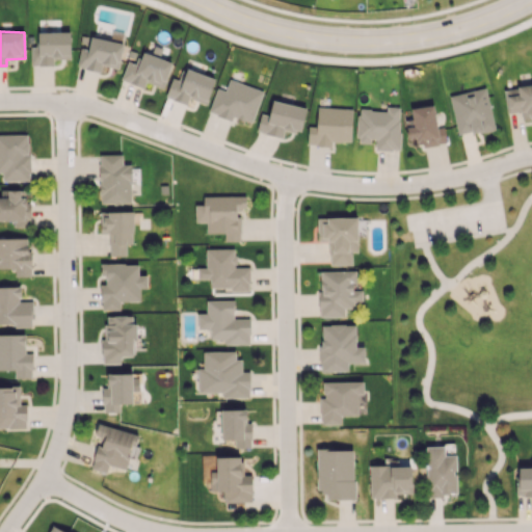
[(71,58),(70,31),(37,32),(37,46),(30,46),(31,65),(53,65),(53,58),(71,58)]
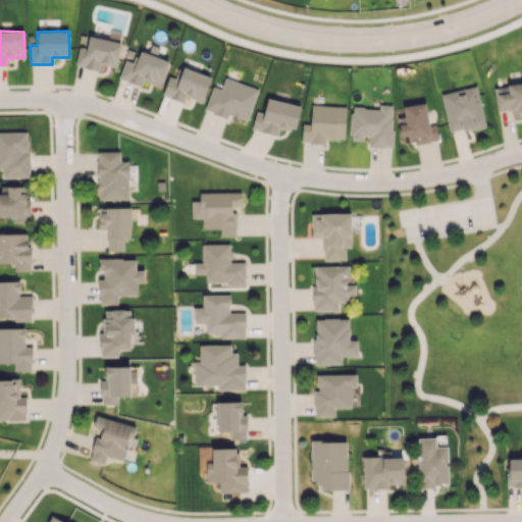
[(79,47),(75,65),(98,70),(100,64),(115,67),(121,40),(111,38),(111,39),(90,34),(87,48),(79,47)]
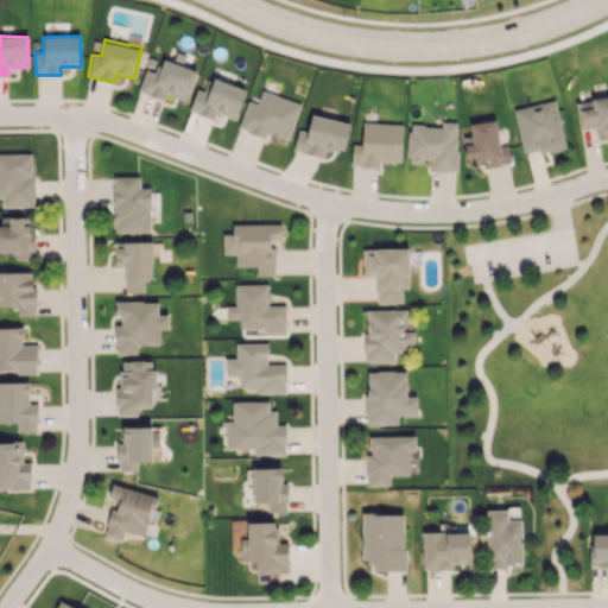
[(166,94),(187,101),(196,71),(160,58),(156,73),(146,69),(138,92),(164,101),(166,94)]
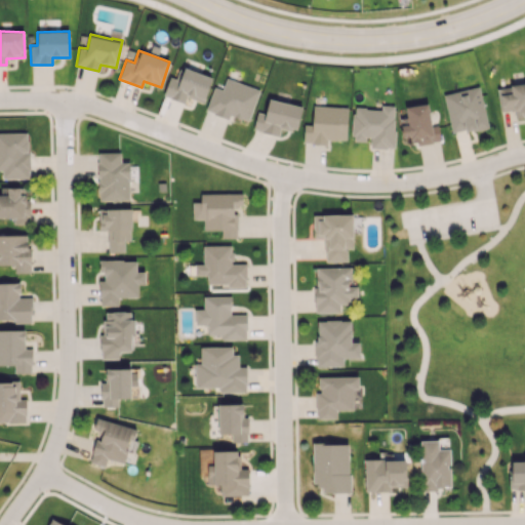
[(211,77),(182,67),(176,79),(169,76),(163,95),(185,103),(187,97),(203,103),(211,77)]
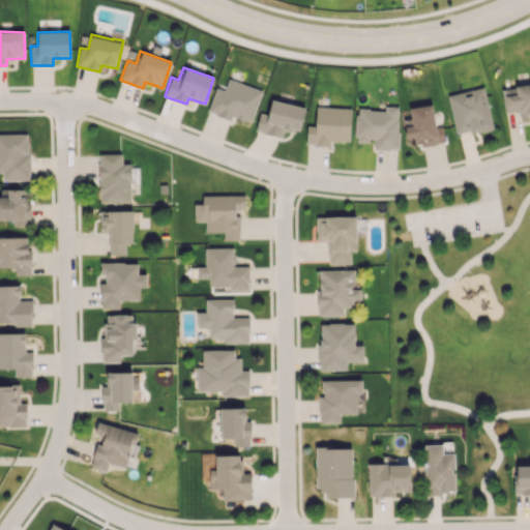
[(251,122),(262,90),(228,79),(225,90),(216,87),(207,112),(230,120),(232,116),(251,122)]
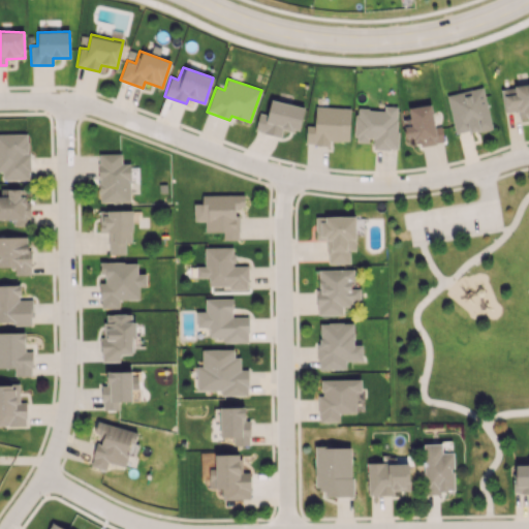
[(517,111),(519,119),(528,117),(528,84),(500,88),(503,113),(517,111)]
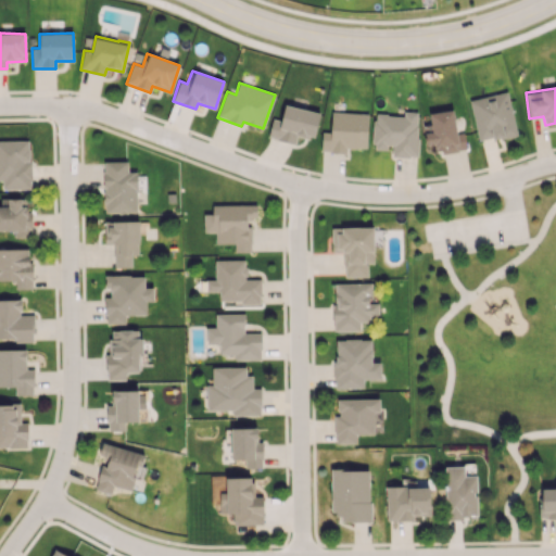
[(517,134),(507,91),(469,100),(479,142),(517,134)]
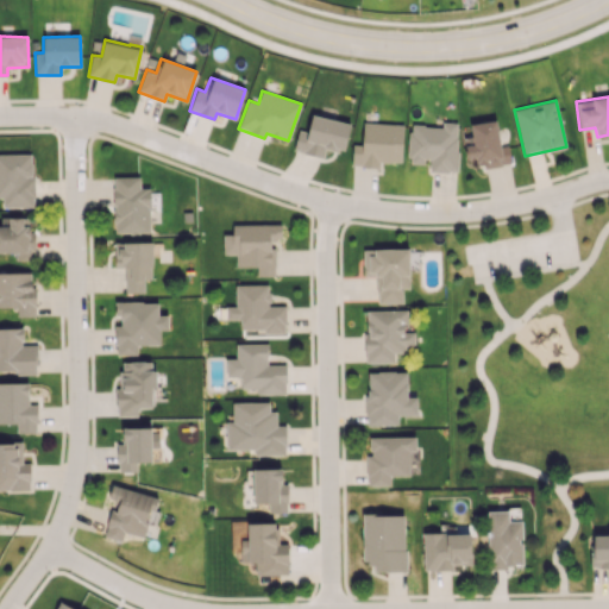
[(350,123),(312,114),(308,132),(297,130),(294,151),(324,157),(325,148),(344,152),(350,123)]
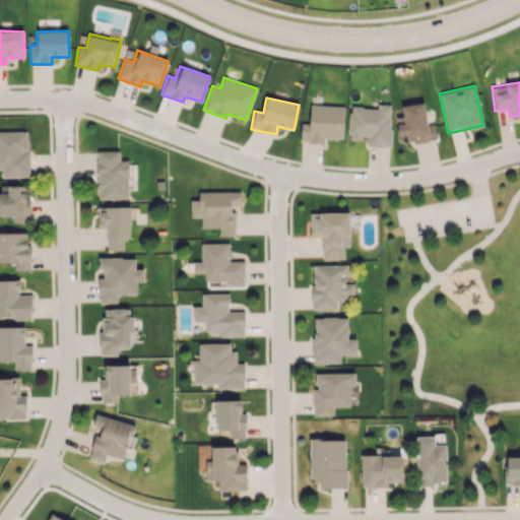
[(434,123),(427,124),(424,103),(401,106),(402,117),(396,118),(398,136),(406,135),(407,143),(436,139),(434,123)]
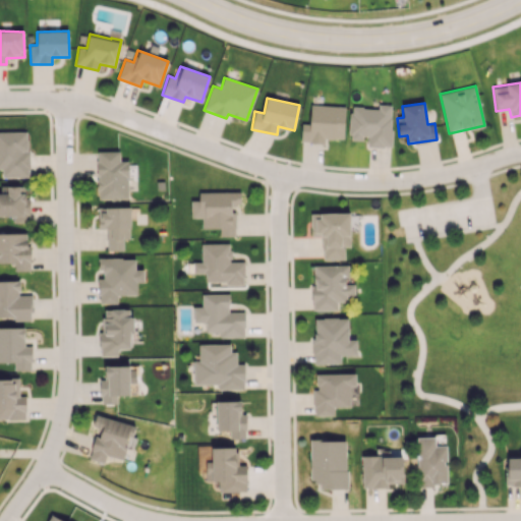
[(392,105),(378,104),(378,108),(350,107),(349,139),(365,140),(365,147),(391,147),(392,105)]
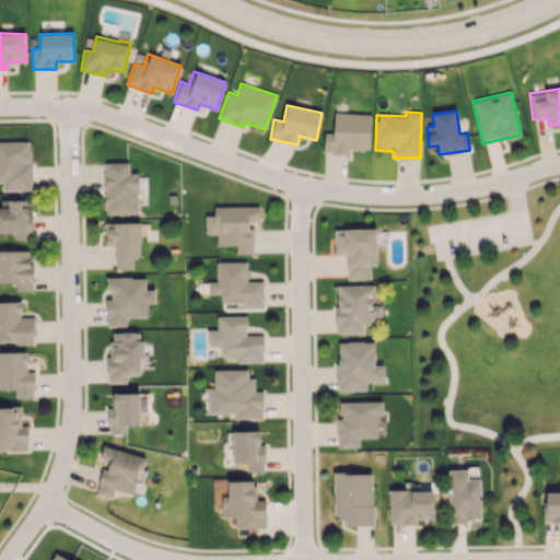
[(369,149),(371,114),(334,113),(333,133),(324,132),(324,152),(349,154),(349,149),(369,149)]
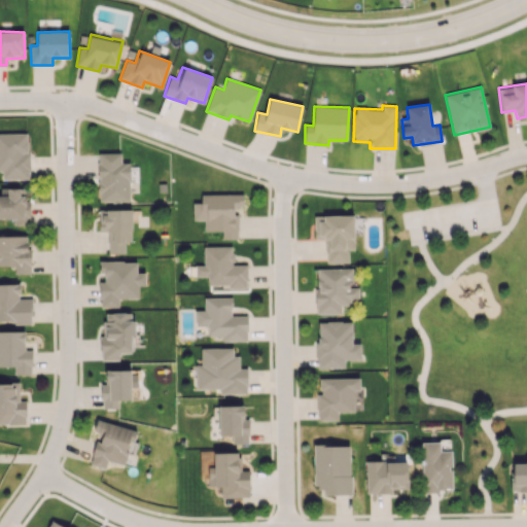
[(0,133),(0,171),(2,171),(2,179),(29,179),(29,133),(0,133)]
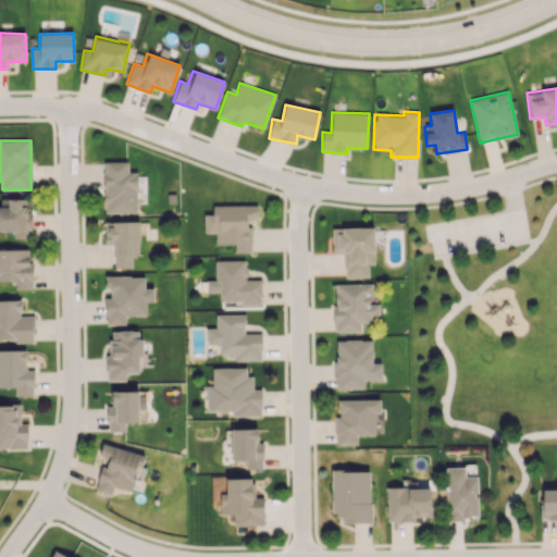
[(137,172),(128,172),(127,161),(103,161),(104,213),(137,212),(137,172)]
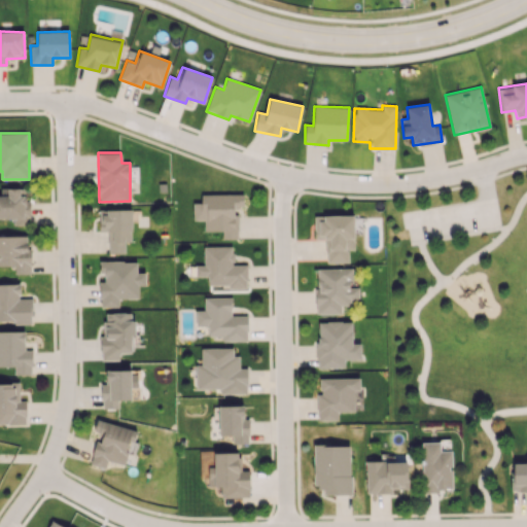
[(0,218),(13,218),(13,224),(30,224),(30,200),(25,200),(25,188),(0,188),(0,196),(0,195),(0,218)]
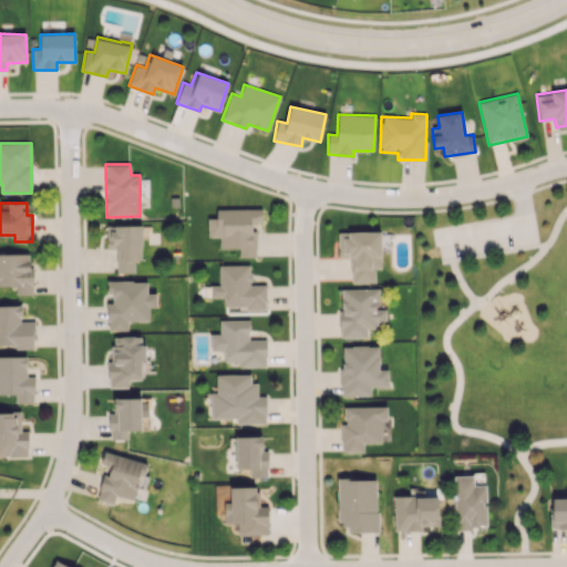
[(207,237),(219,237),(219,248),(238,248),(238,257),(255,257),(255,223),(261,223),(261,208),(216,208),(216,218),(207,218),(207,237)]
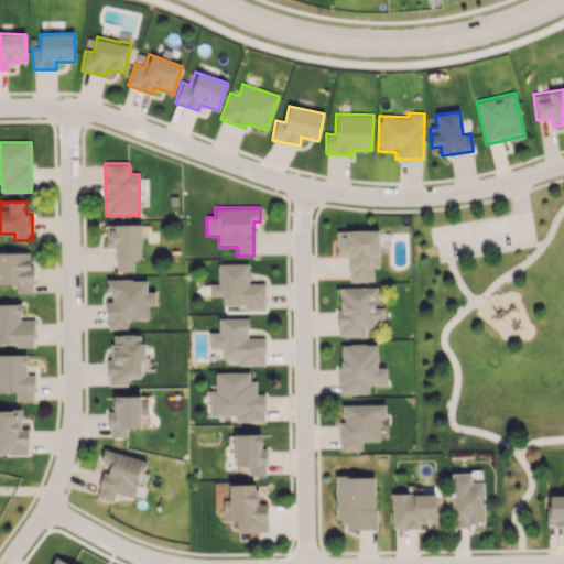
[(133,271),(133,259),(141,258),(140,224),(106,225),(106,247),(115,247),(116,271),(133,271)]
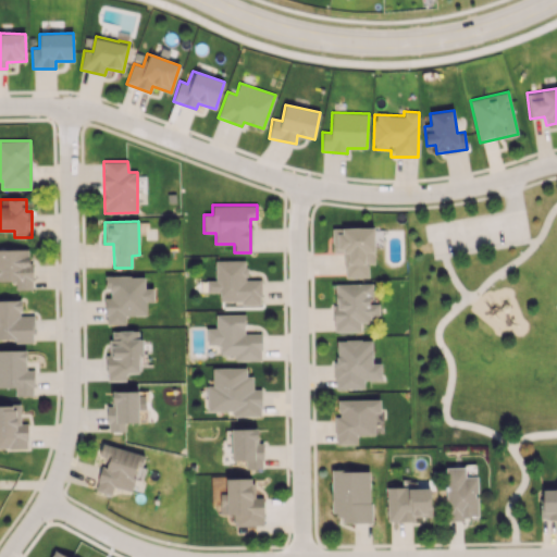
[(374,263),(373,226),(332,227),(332,252),(344,251),(345,277),(368,277),(368,263),(374,263)]
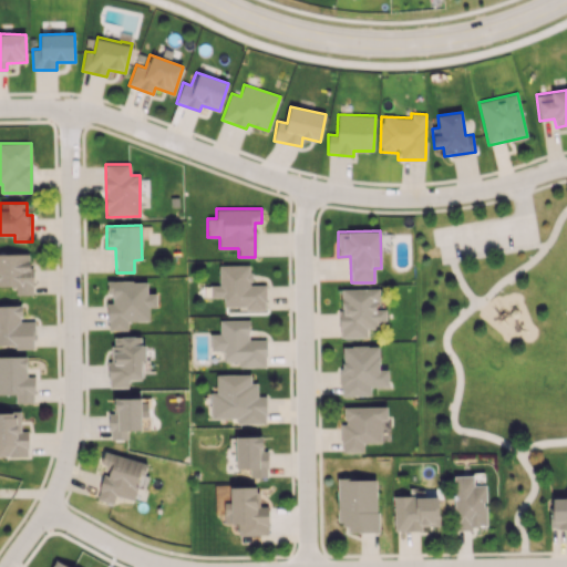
[(0,254),(0,286),(16,286),(16,295),(32,295),(32,254),(0,254)]
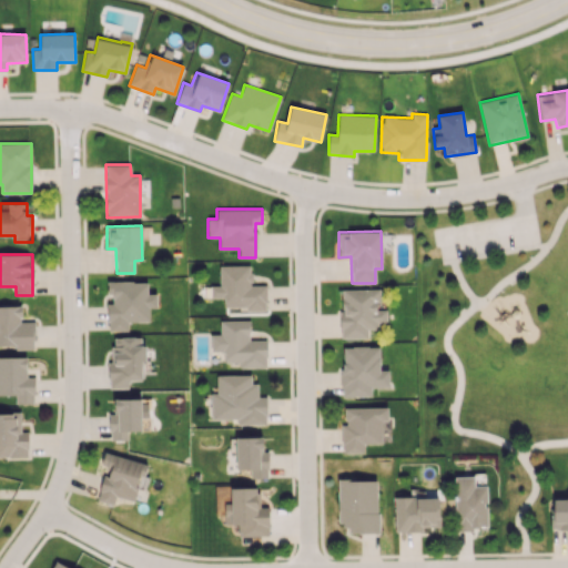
[(266,285),(252,285),(251,265),(220,265),(220,285),(210,285),(211,298),(223,297),(224,307),(245,306),(245,311),(266,311),(266,285)]
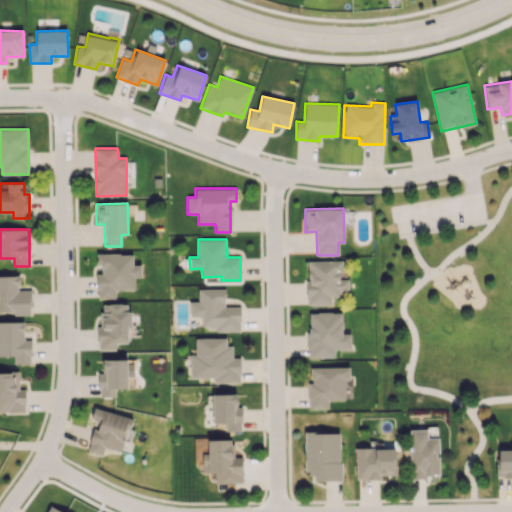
[(134,290),(134,277),(141,277),(141,265),(133,265),(133,253),(97,254),(97,265),(98,265),(98,298),(115,298),(115,290),(134,290)]
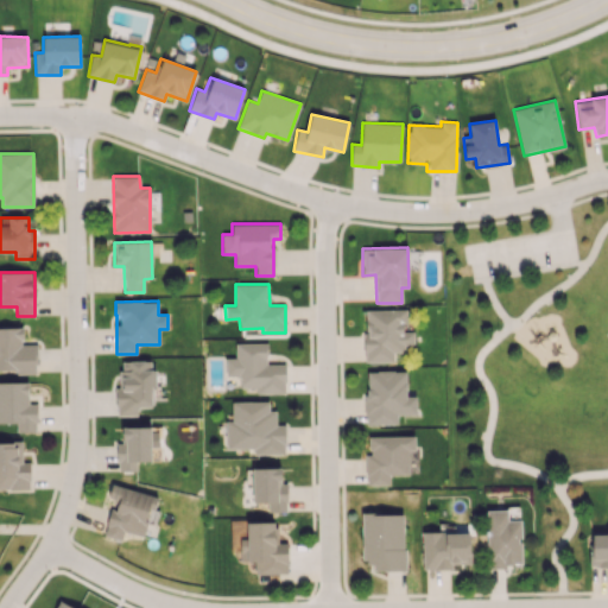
[(366,362),(393,361),(393,353),(404,352),(404,346),(413,346),(413,331),(405,331),(405,309),(365,310),(366,362)]
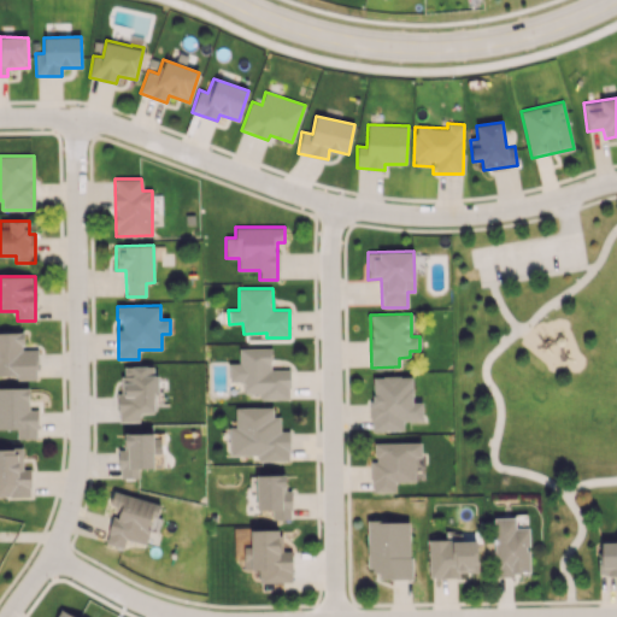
[(23,331),(0,331),(0,377),(36,377),(36,350),(23,350),(23,331)]
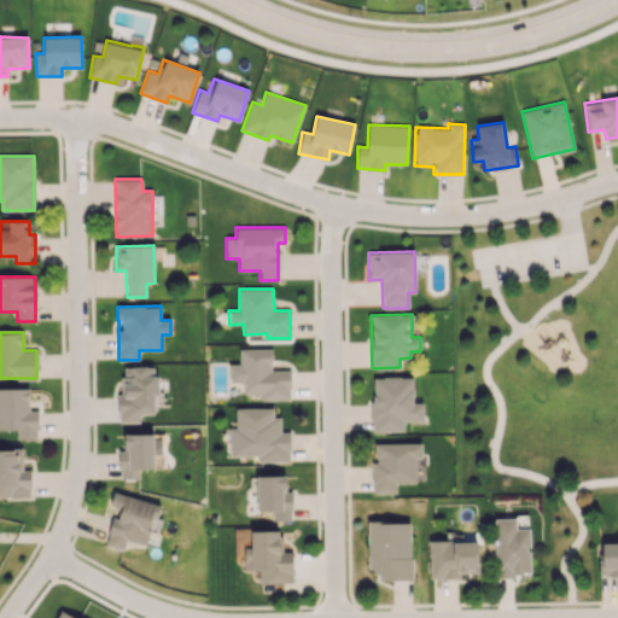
[(239,349),(239,363),(229,363),(229,383),(244,383),(245,394),(261,394),(261,400),(290,400),(290,369),(272,369),(272,348),(239,349)]
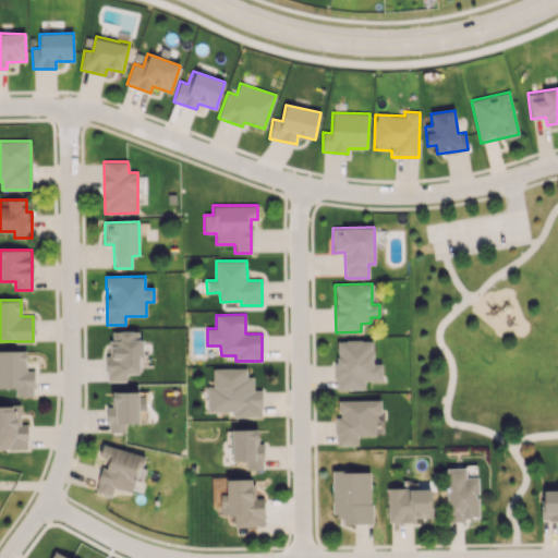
[(140,373),(138,355),(142,355),(142,330),(110,331),(110,355),(107,355),(107,381),(126,381),(126,374),(140,373)]
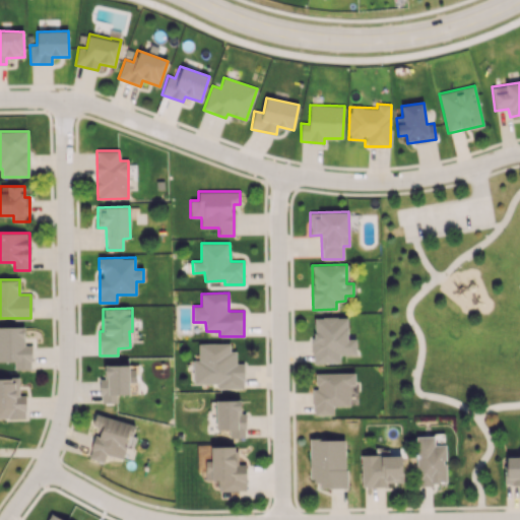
[(347,317),(313,317),(313,363),(339,363),(339,354),(355,354),(356,338),(347,338),(347,317)]
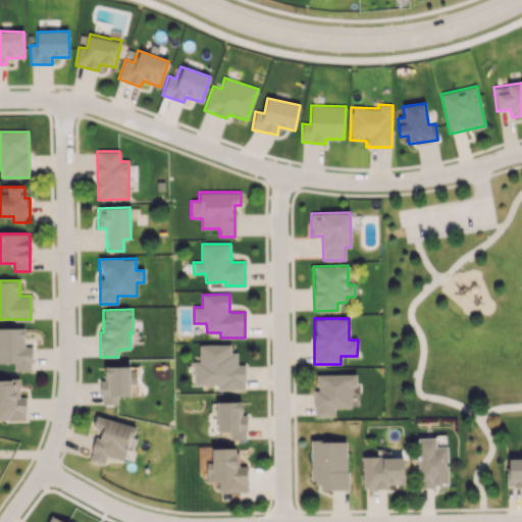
[(32,347),(24,347),(24,327),(0,327),(0,363),(14,363),(14,371),(32,371),(32,347)]
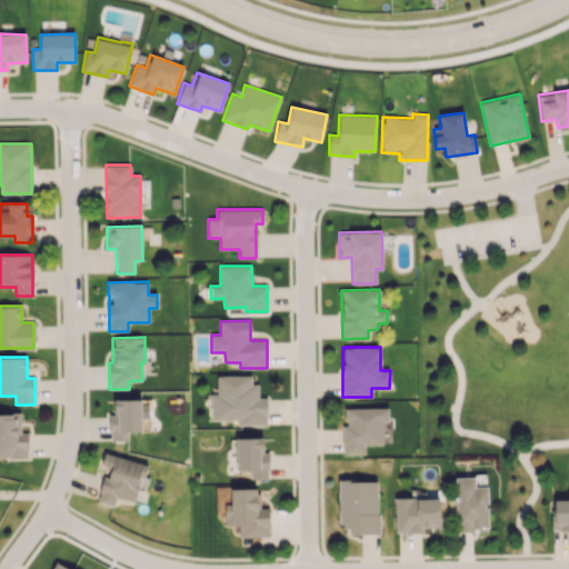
[(211,393),(211,420),(237,419),(237,425),(267,425),(266,397),(258,398),(258,383),(251,383),(251,376),(217,376),(217,393),(211,393)]
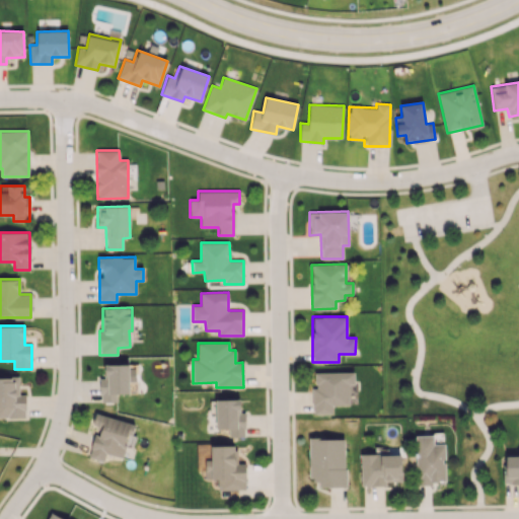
[(99,378),(100,402),(117,401),(117,393),(129,393),(129,364),(104,365),(104,378),(99,378)]
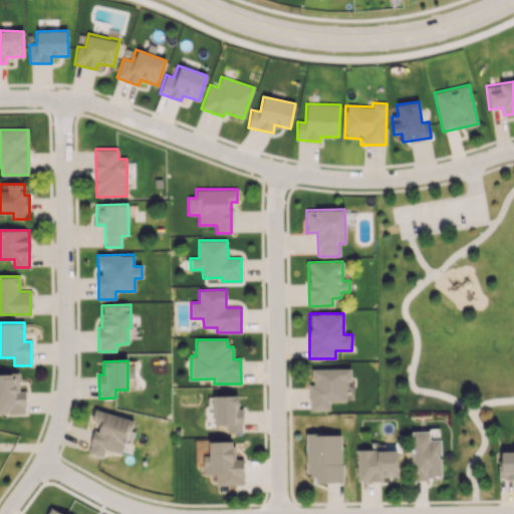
[(350,368),(312,368),(312,384),(309,384),(309,410),(329,410),(329,402),(345,402),(345,380),(350,380),(350,368)]
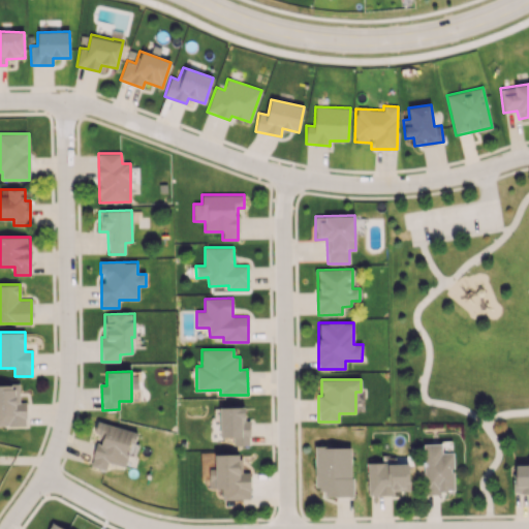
[(26,402),(20,402),(20,383),(0,384),(0,425),(26,425),(26,402)]
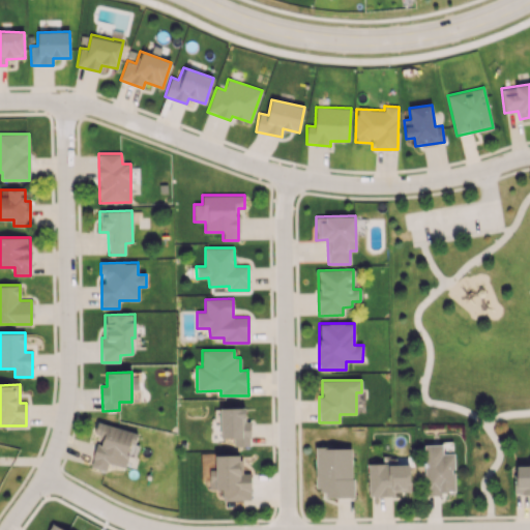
[(219,408),(221,438),(233,438),(233,446),(251,445),(251,420),(245,420),(244,408),(219,408)]
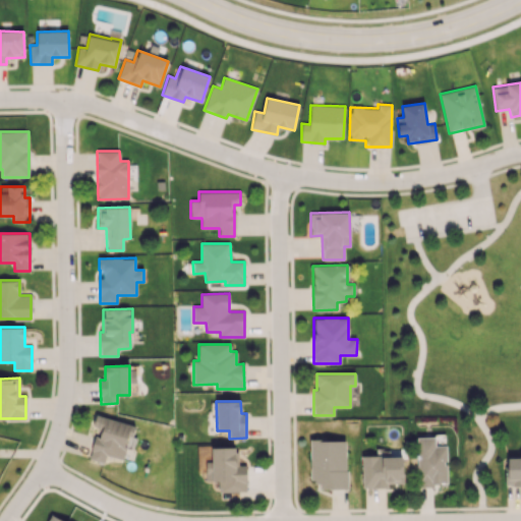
[(134,425),(96,415),(92,427),(98,429),(90,459),(104,463),(106,455),(125,460),(134,425)]
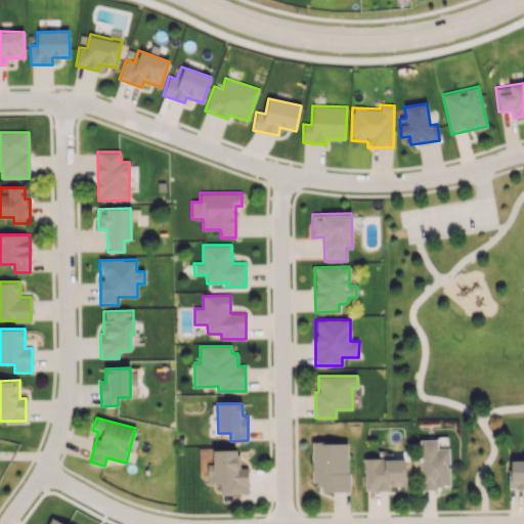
[(419,440),(420,488),(449,487),(448,448),(437,448),(437,439),(419,440)]
